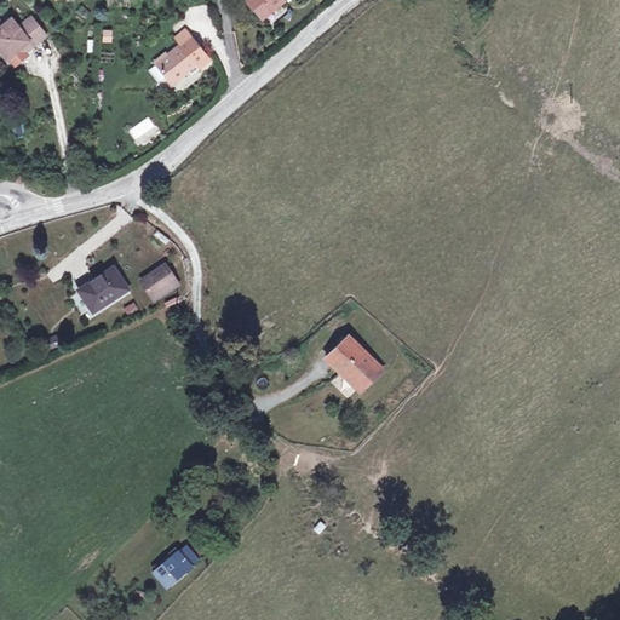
[(285,0),(250,0),(262,17),(285,0)]
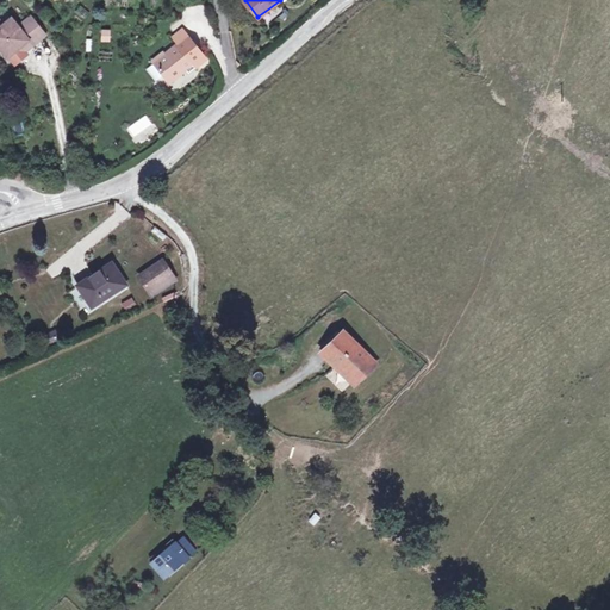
[(37,38),(43,45),(57,33),(44,17),(27,29),(20,20),(0,35),(0,36),(16,55),(25,48),(37,38)]
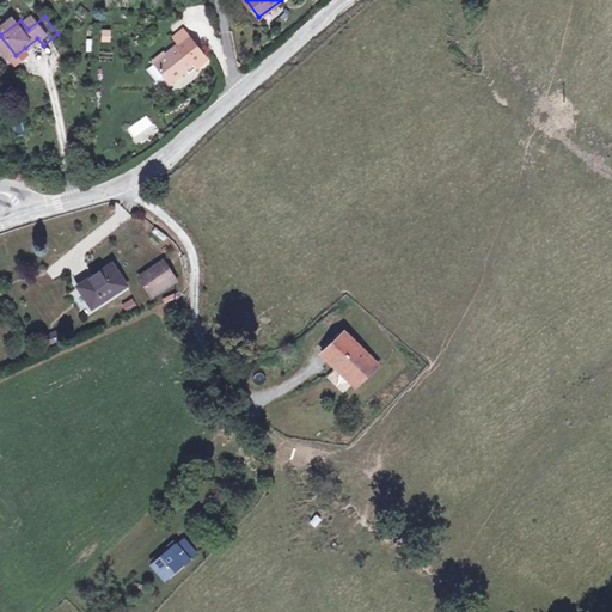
[(175,37),(179,43),(188,38),(194,44),(196,42),(187,28),(175,37)]
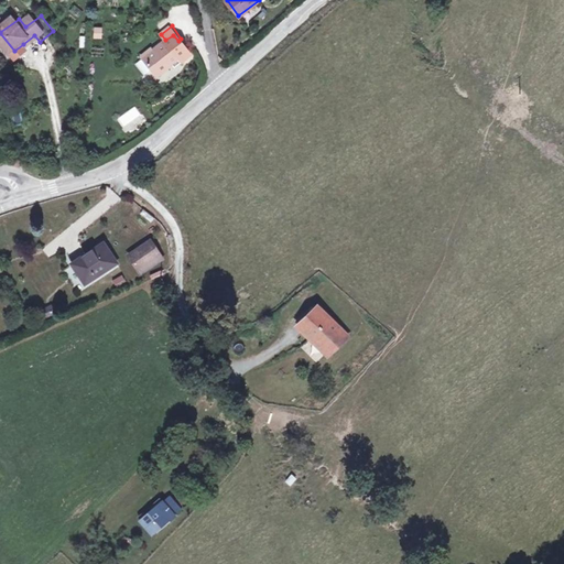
[(29,51),(40,42),(34,35),(23,44),(29,51)]
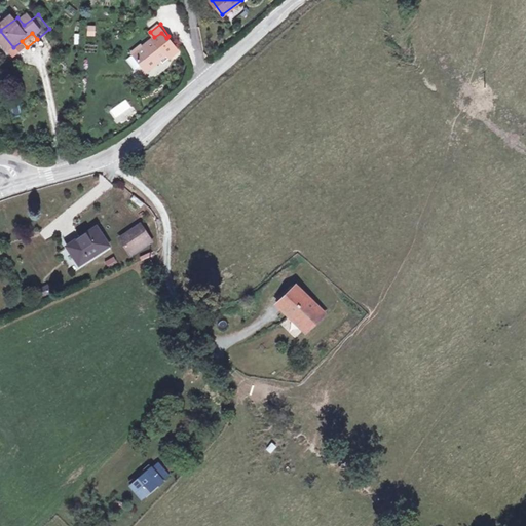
[(180,51),(168,36),(166,38),(161,33),(154,37),(133,52),(145,68),(164,55),(168,60),(180,51)]
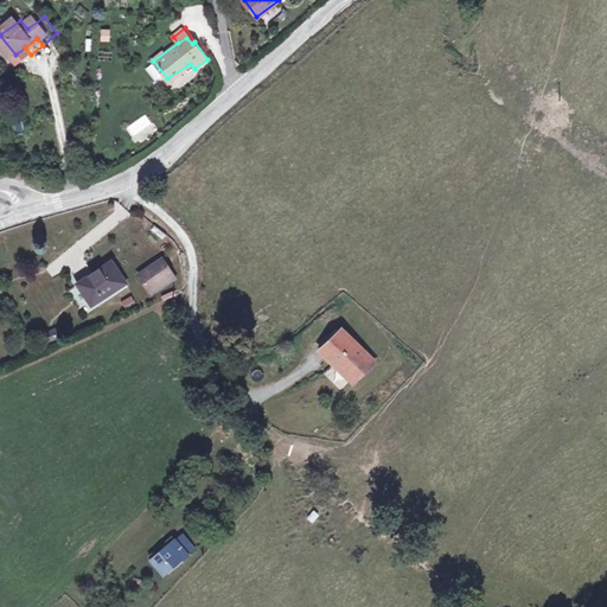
[(126,127),(131,136),(151,123),(146,114),(126,127)]
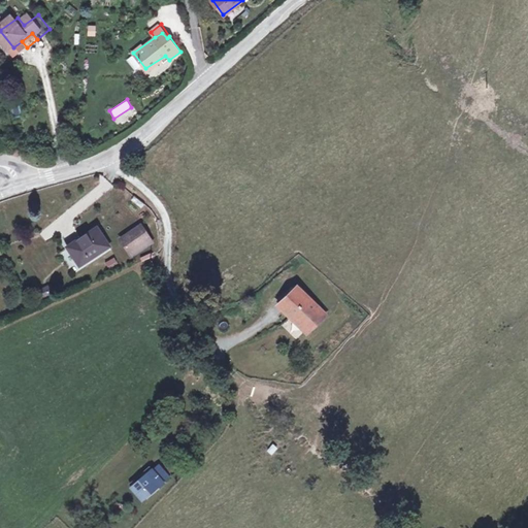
[(126,207),(136,216),(142,207),(132,199),(126,207)]
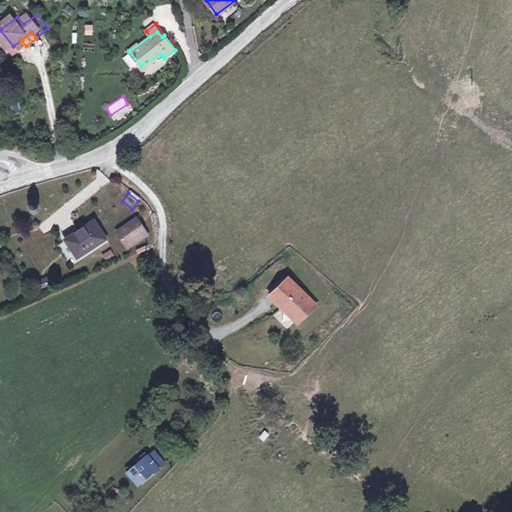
[(117,227),(127,241),(146,229),(136,214),(117,227)]
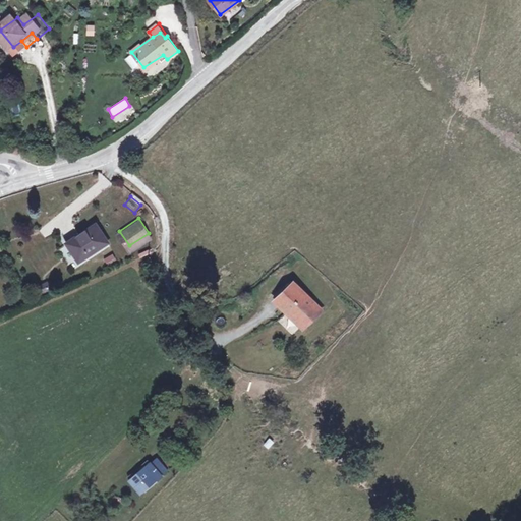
[(68,244),(79,261),(108,242),(97,224),(79,233),(81,236),(68,244)]
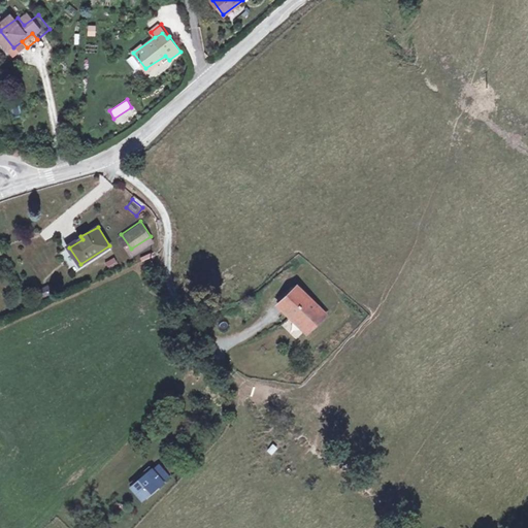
[(154,241),(151,236),(131,249),(134,254),(154,241)]
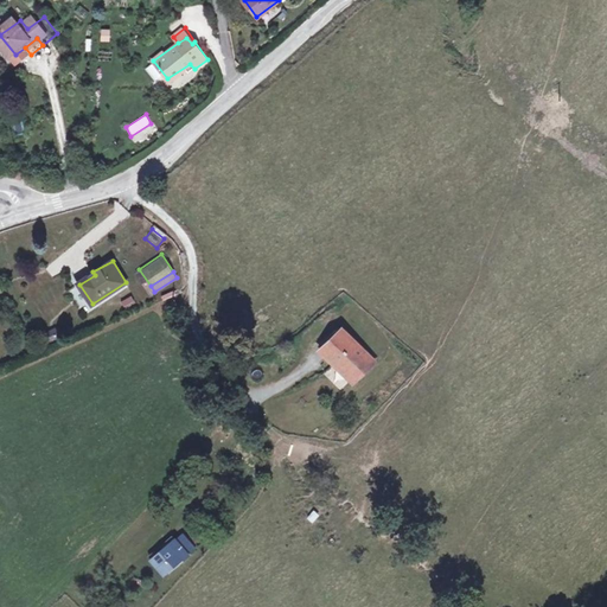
[(132,295),(121,301),(126,310),(136,304),(132,295)]
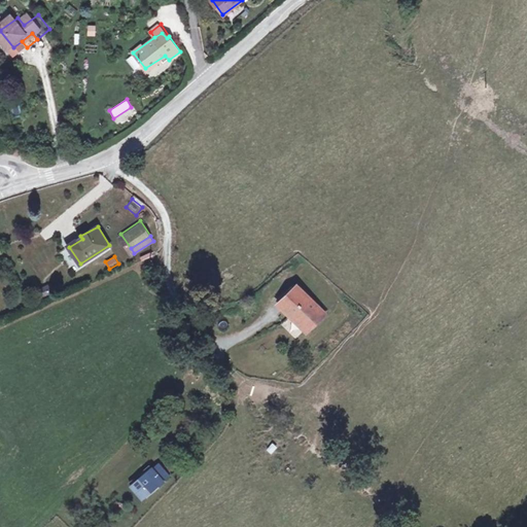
[(47,291),(49,300),(60,295),(57,287),(47,291)]
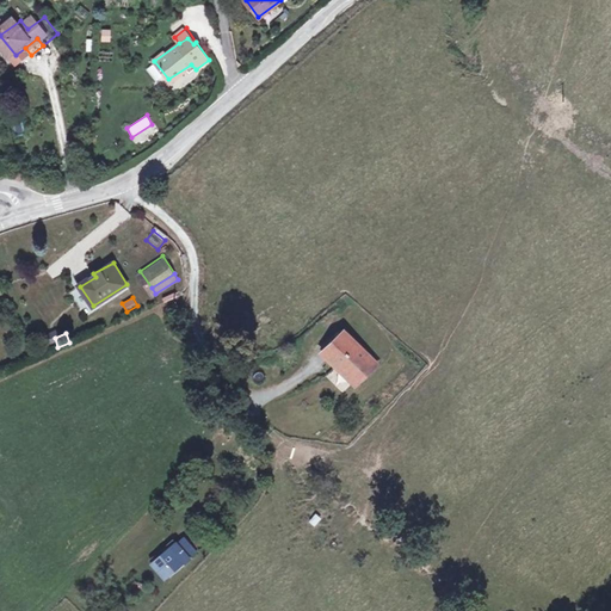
[(321,352),(351,384),(374,365),(344,333),(321,352)]
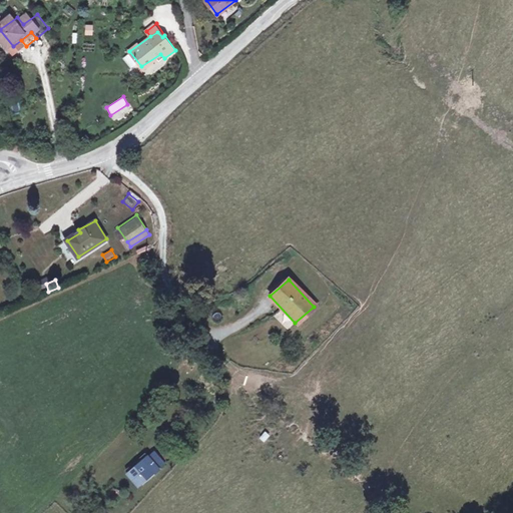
[(151,453),(145,459),(155,468),(161,463),(151,453)]
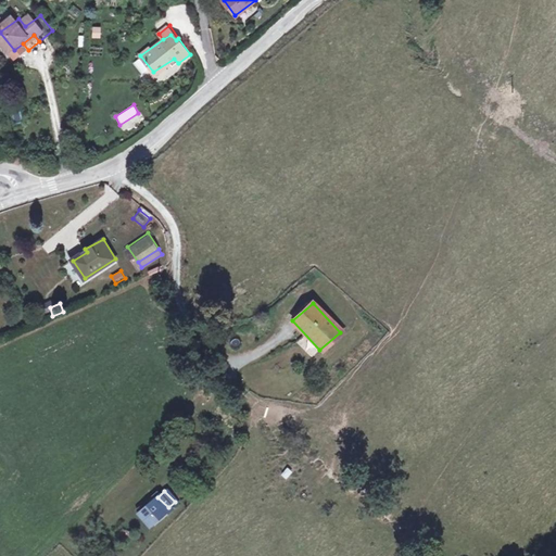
[(150,529),(169,508),(168,507),(158,497),(156,496),(137,517),(150,529)]
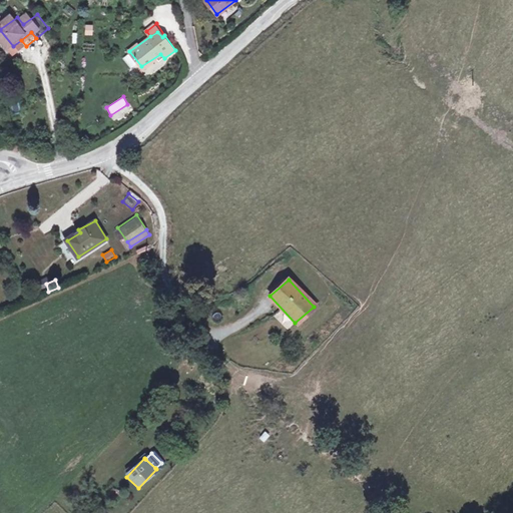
All buildings are outlined.
